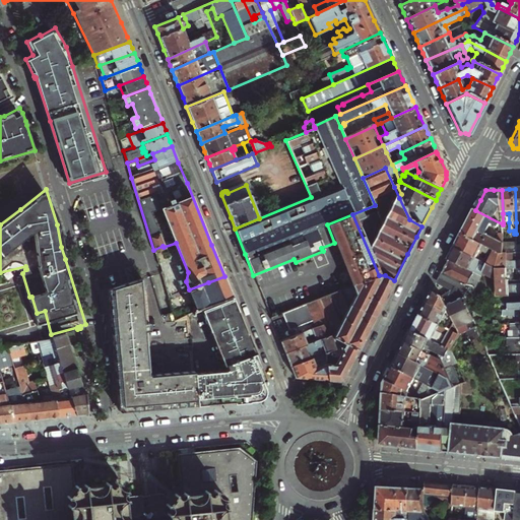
[(503,224),(475,210),(472,215),(470,219),(488,229),(492,231),(493,229),(495,230),(499,232),(500,233),(503,233),(503,224)]
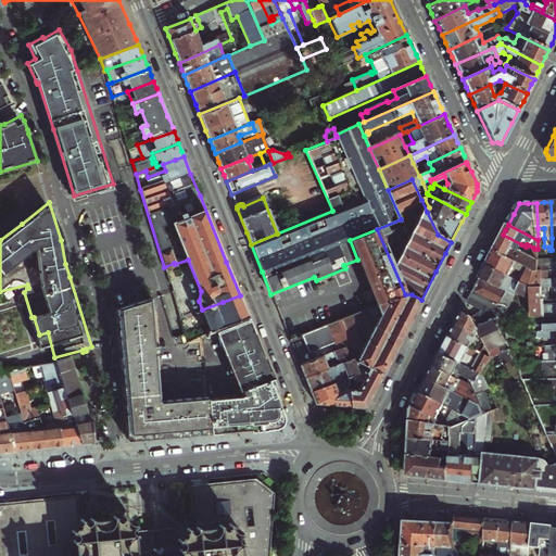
[(350,240),(357,260),(375,306),(381,303),(405,294),(377,229),(350,240)]
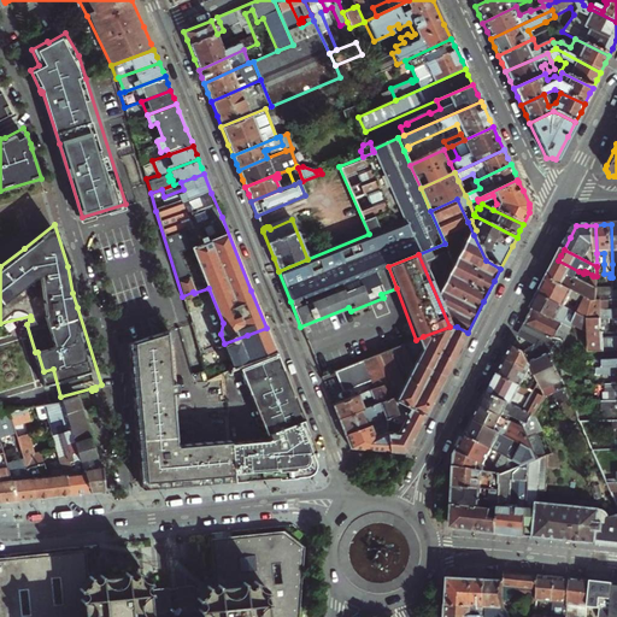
[(553,269),(548,278),(592,301),(598,301),(598,288),(597,276),(593,276),(592,275),(592,288),(580,280),(570,275),(573,271),(577,274),(579,271),(558,260),(553,269)]
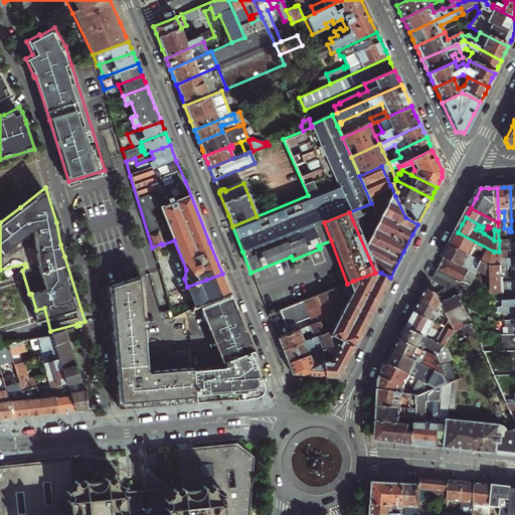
[(501,251),(499,251),(494,251),(458,232),(455,238),(451,246),(471,256),(472,256),(476,248),(485,253),(481,262),(483,263),(492,268),(501,267),(502,267),(501,260),(501,251)]
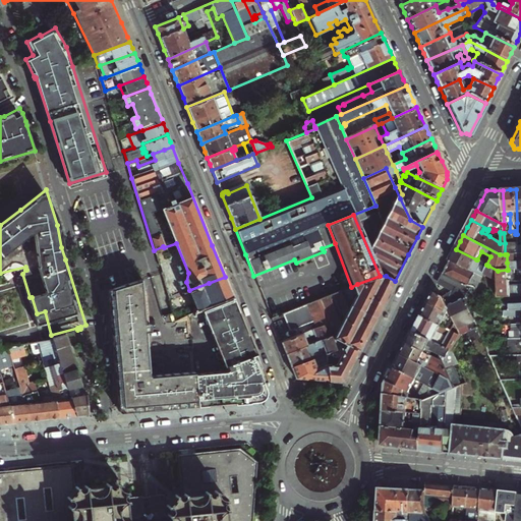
[(505,243),(505,254),(507,254),(518,253),(518,243),(505,243)]
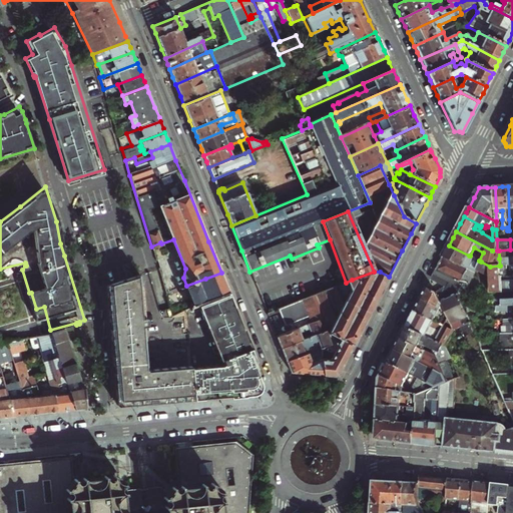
[(443,257),(475,274),(476,272),(478,269),(465,263),(469,255),(449,245),(446,250),(443,257)]
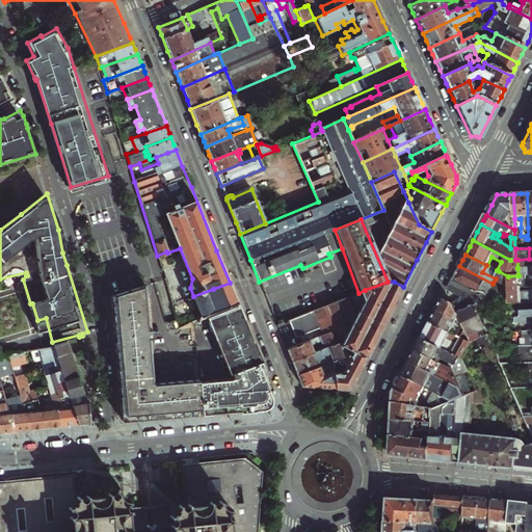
[(487,265),(486,265),(482,272),(496,278),(499,271),(497,270),(487,265)]
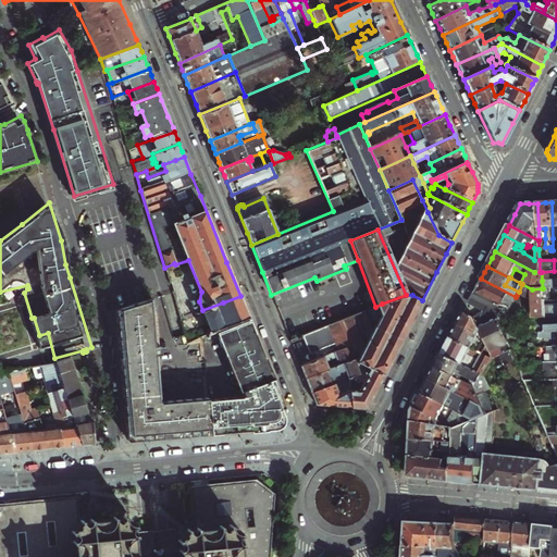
[(473,293),(473,294),(503,308),(498,319),(509,319),(509,310),(516,297),(481,279),(478,285),(473,293)]
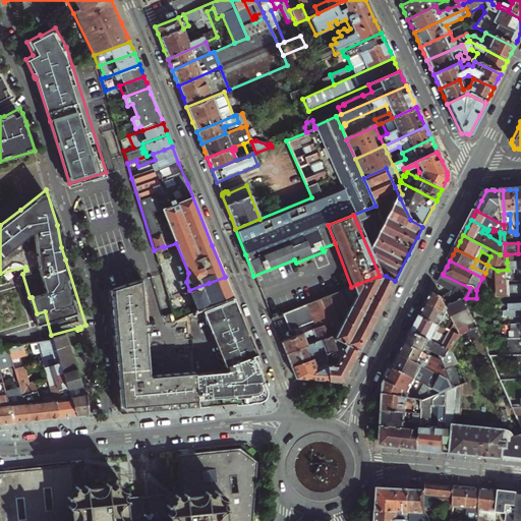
[(520,261),(520,262),(507,263),(508,270),(512,270),(520,269),(520,261)]
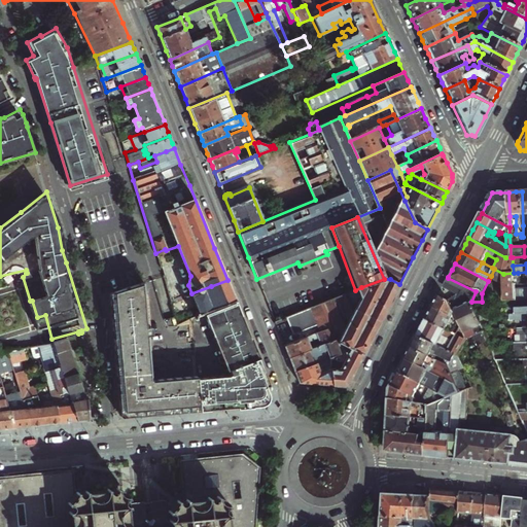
[(491,276),(489,279),(492,281),(493,279),(503,284),(503,274),(494,269),(491,276)]
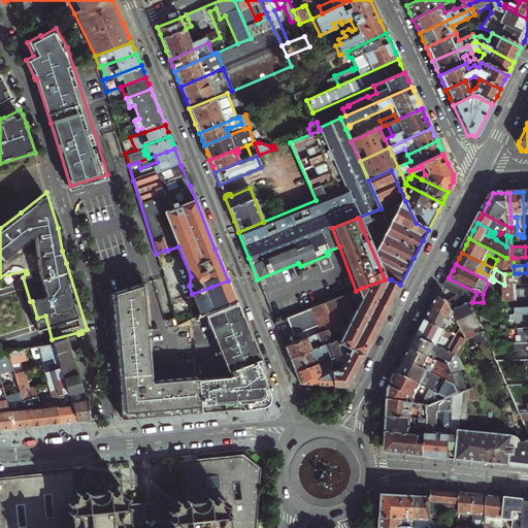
[(527,291),(515,292),(515,286),(514,273),(504,274),(504,285),(504,287),(505,301),(516,301),(527,300),(527,291)]
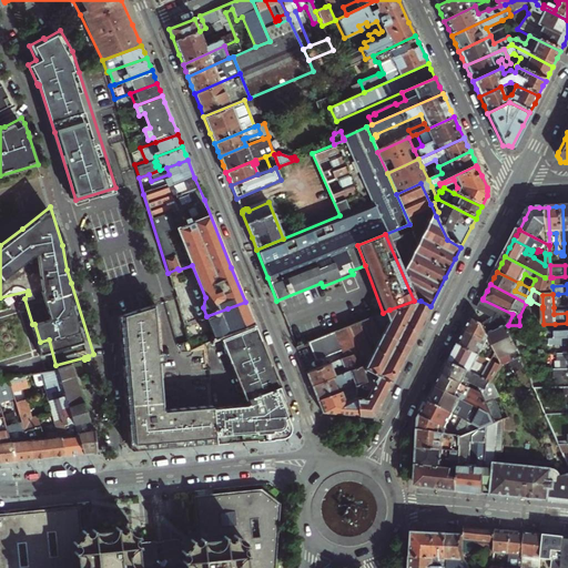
[(567,301),(561,301),(561,303),(558,303),(558,294),(554,294),(553,294),(554,307),(567,306),(567,301)]
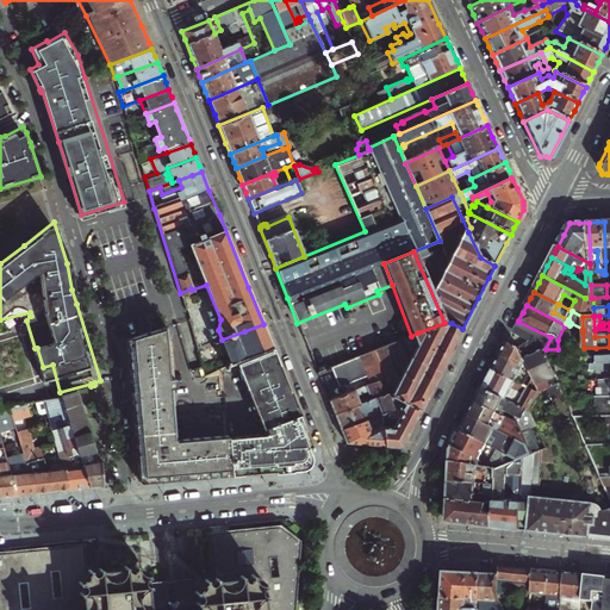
[(560,384),(553,366),(546,349),(551,337),(518,322),(516,325),(514,331),(515,332),(516,334),(515,336),(531,344),(520,348),(531,377),(539,392),(543,391),(560,384)]
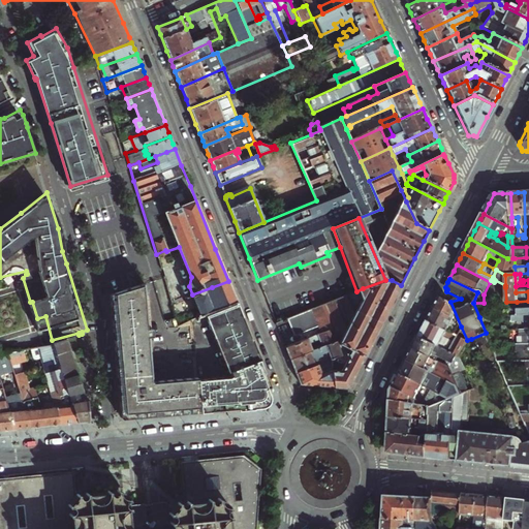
[(343,334),(338,336),(340,340),(339,341),(339,344),(364,356),(369,346),(378,329),(385,315),(392,302),(401,285),(392,280),(385,280),(363,288),(358,302),(343,334)]
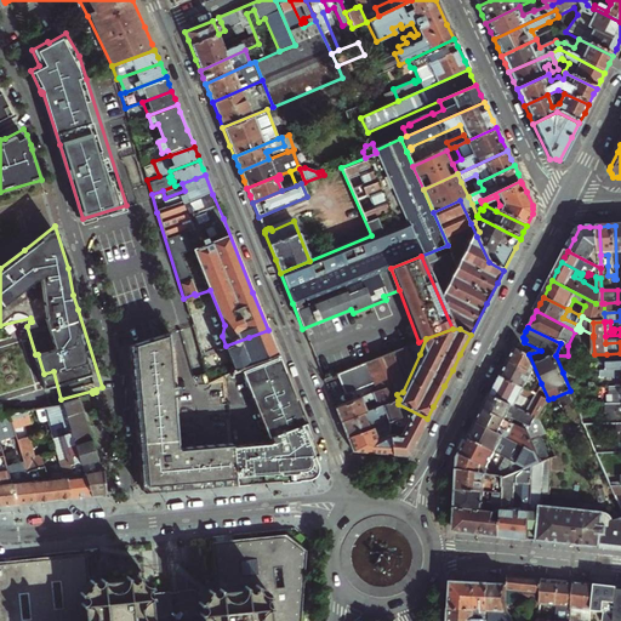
[(226,346),(224,347),(234,369),(240,366),(255,360),(277,351),(268,330),(249,337),(226,346)]
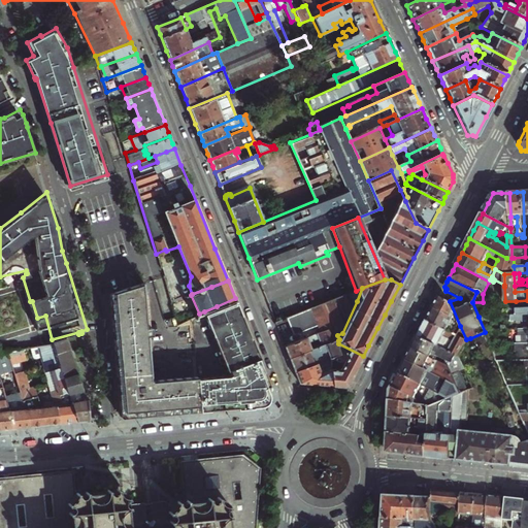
[(258,355),(239,309),(221,317),(217,306),(204,311),(228,365),(233,377),(202,381),(198,381),(198,380),(152,386),(152,381),(146,382),(142,337),(146,337),(146,330),(142,330),(138,285),(109,294),(112,325),(120,418),(125,417),(154,415),(205,410),(230,408),(266,406),(268,406),(270,404),(272,402),(272,399),(272,397),(268,381),(258,355)]
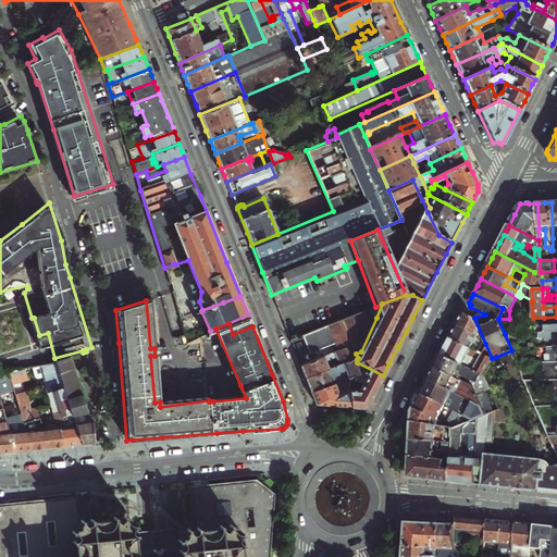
[(533,318),(532,302),(516,304),(516,319),(533,318)]
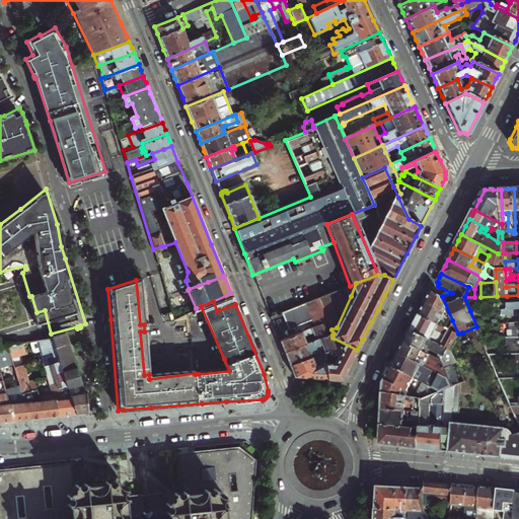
[(356,283),(350,286),(281,313),(288,329),(311,319),(314,327),(328,322),(331,329),(337,327),(351,296),(356,283)]
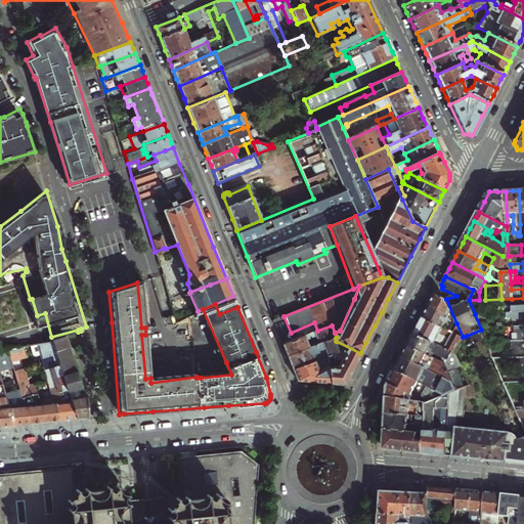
[(433,300),(430,306),(449,316),(448,317),(456,323),(446,299),(436,294),(433,300)]
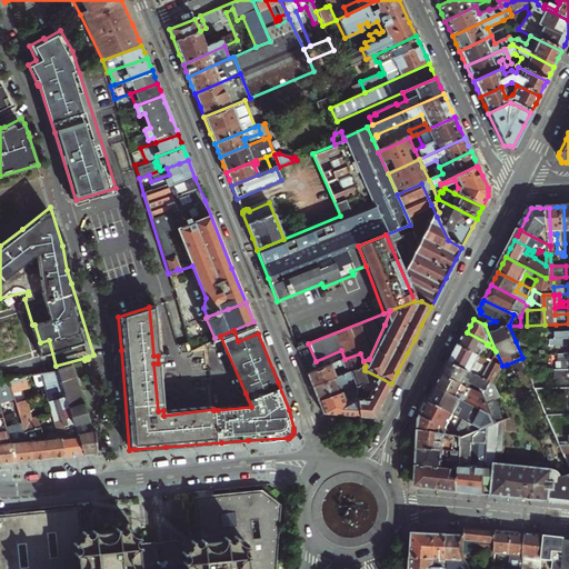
[(253,321),(233,330),(238,341),(258,333),(253,321)]
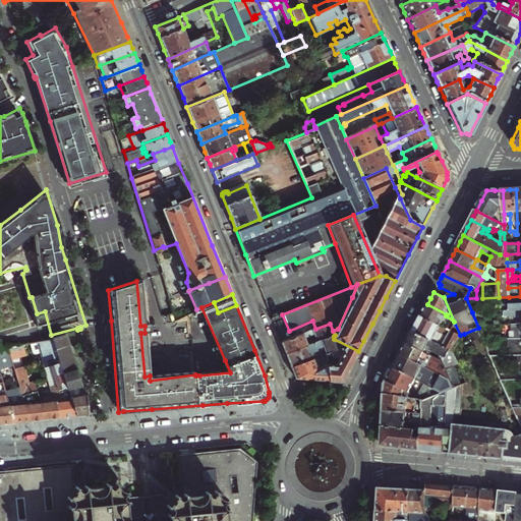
[(520,296),(509,297),(509,305),(504,305),(502,306),(502,311),(505,311),(520,310),(520,296)]
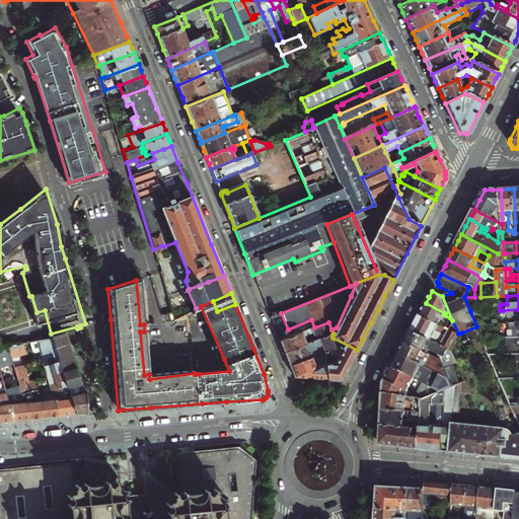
[(445,313),(426,303),(423,309),(420,315),(440,325),(450,329),(458,334),(452,320),(444,314),(445,313)]
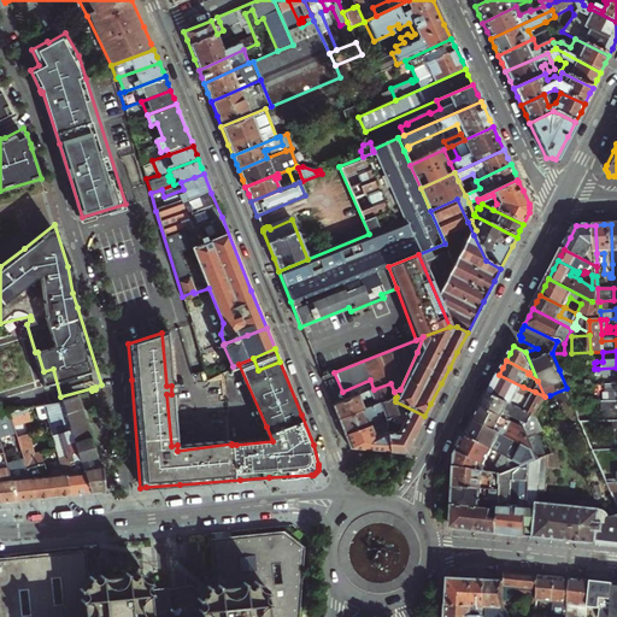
[(489,393),(513,405),(523,387),(499,375),(494,383),(489,393)]
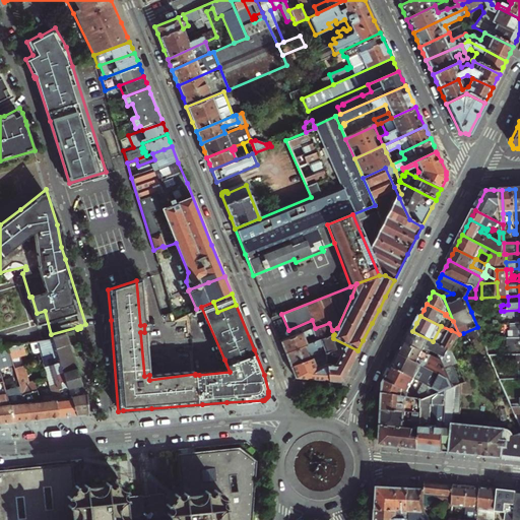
[(329,323),(315,328),(302,333),(279,342),(282,349),(284,353),(307,345),(304,337),(307,337),(315,334),(316,338),(314,339),(315,342),(333,335),(334,334),(332,330),(329,323)]
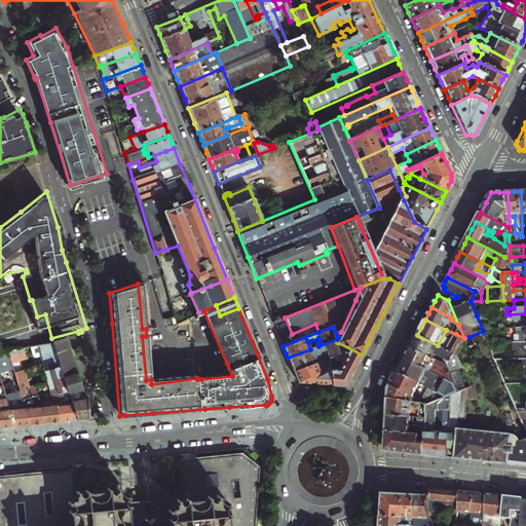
[(456,334),(446,330),(438,345),(448,350),(456,334)]
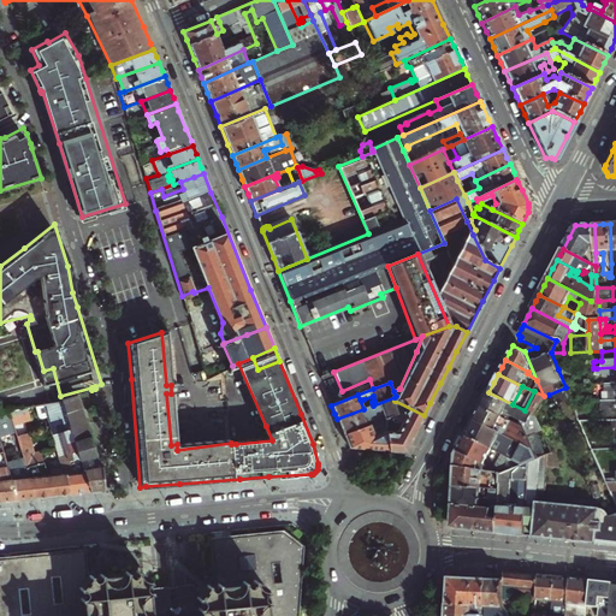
[(570,398),(566,388),(549,395),(554,406),(570,398)]
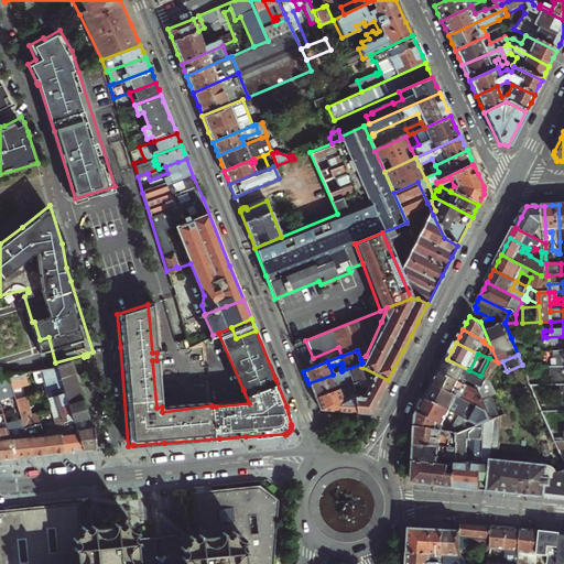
[(498,362),(489,358),(480,376),(490,380),(498,362)]
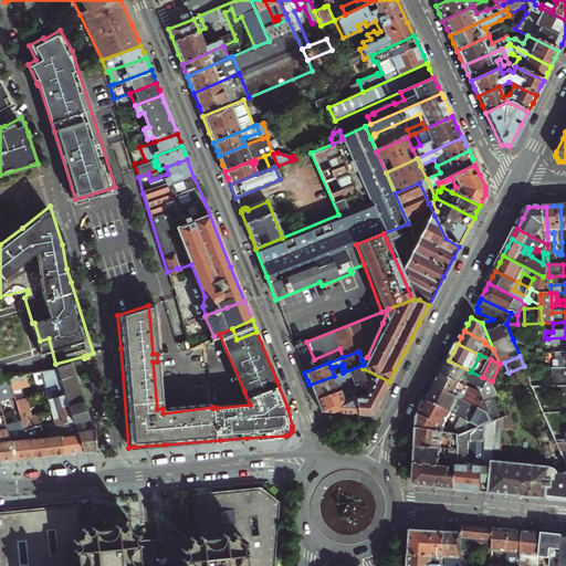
[(447,365),(442,374),(481,392),(489,411),(493,422),(503,419),(507,417),(504,410),(499,413),(493,399),(499,396),(492,381),(482,377),(471,371),(449,360),(447,365)]
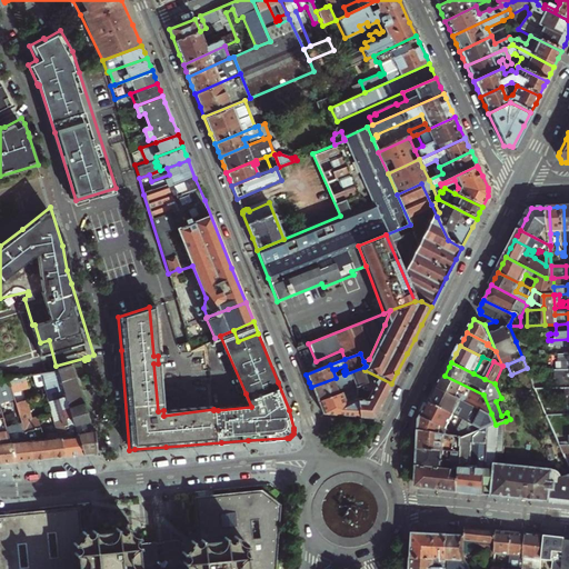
[(317,401),(356,386),(367,381),(365,370),(365,367),(345,375),(336,378),(311,387),(313,393),(317,401)]
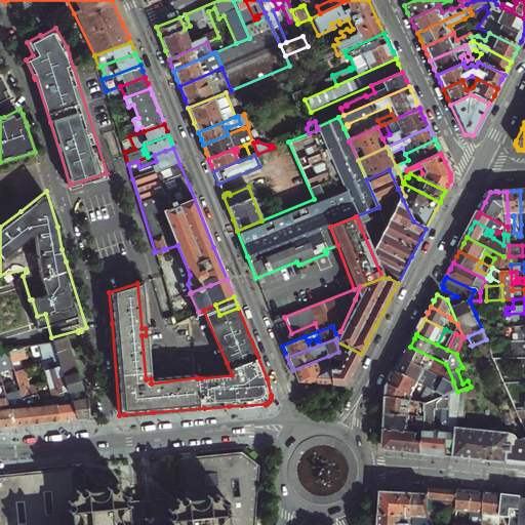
[(50,384),(62,420),(68,420),(77,419),(55,351),(52,341),(38,344),(41,353),(45,368),(50,384)]
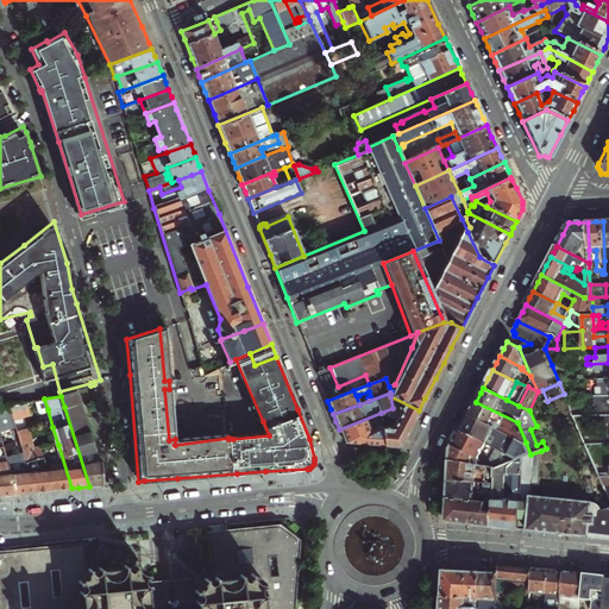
[(419,410),(390,396),(393,408),(381,413),(382,428),(384,446),(390,447),(397,447),(399,447),(401,446),(407,433),(419,410)]
